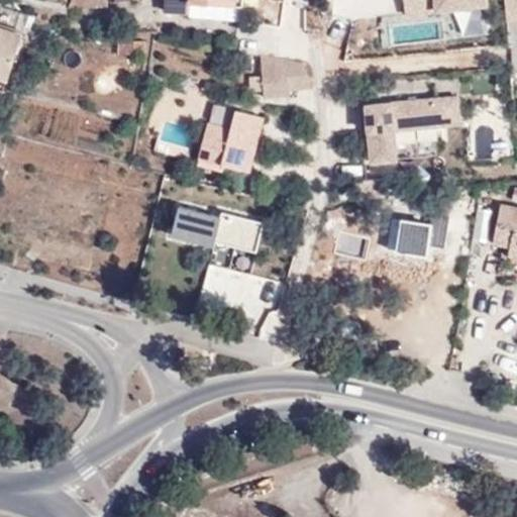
[(189,4),(188,0),(166,0),(166,11),(188,13),(189,4)]
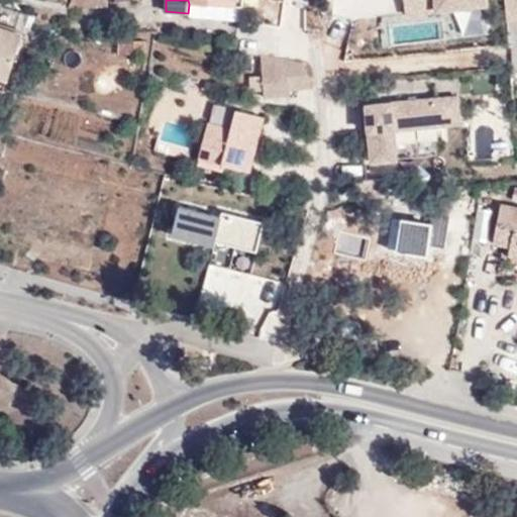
[(402,0),(403,12),(488,7),(487,0),(402,0)]
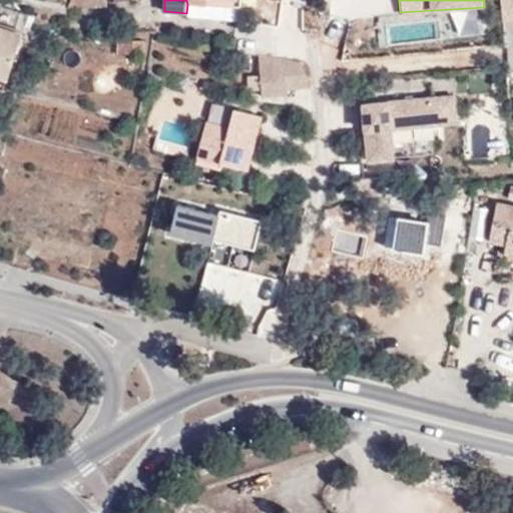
[(512,0),(501,0),(503,22),(512,21),(512,0)]
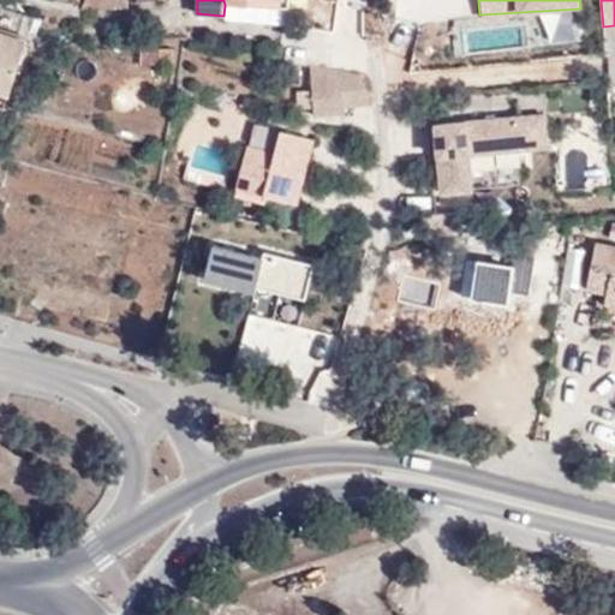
[(27,43),(9,37),(0,63),(0,83),(11,87),(27,43)]
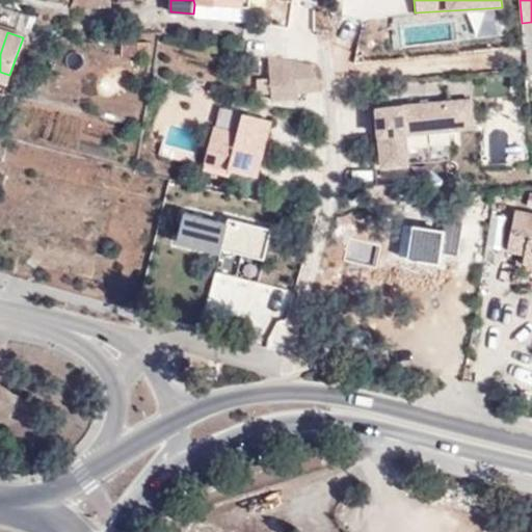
[(149,56),(149,43),(123,44),(123,55),(149,56)]
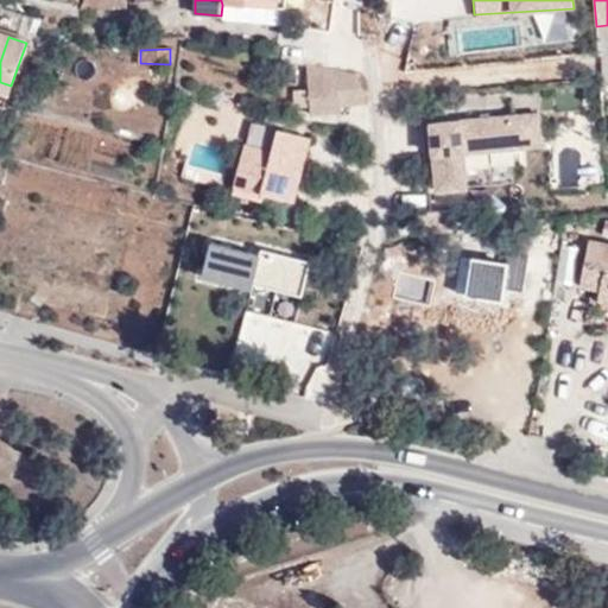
[(335,71),(321,69),(308,65),(314,113),(343,114),(342,108),(367,102),(360,75),(335,71)]
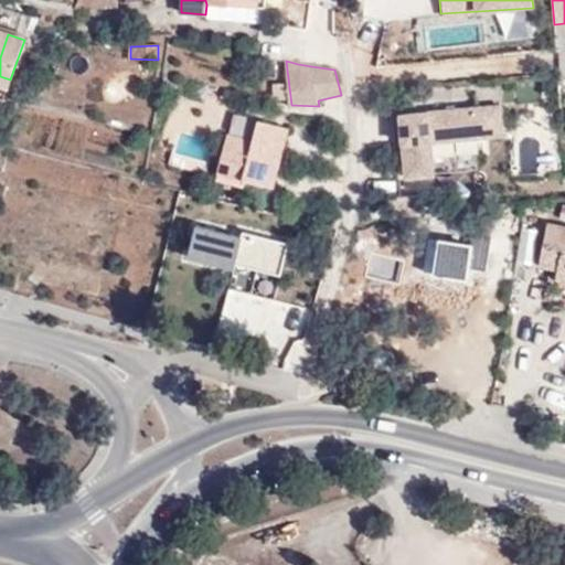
[(0,76),(0,84),(8,87),(10,80),(0,76)]
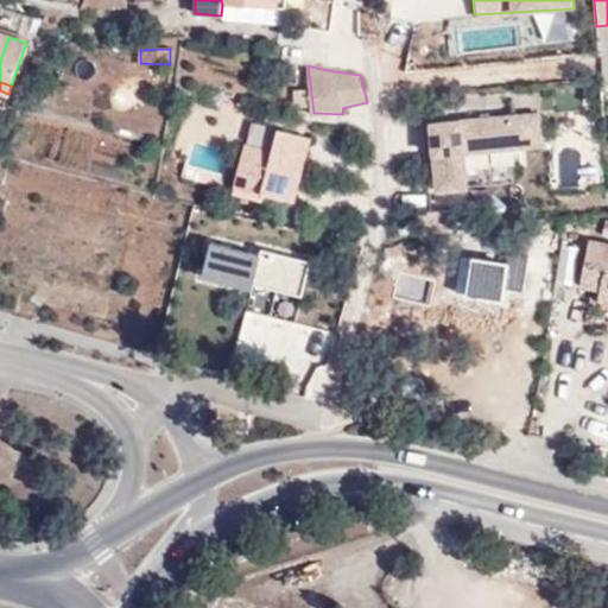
[(252,126),(247,144),(272,150),(276,132),(252,126)]
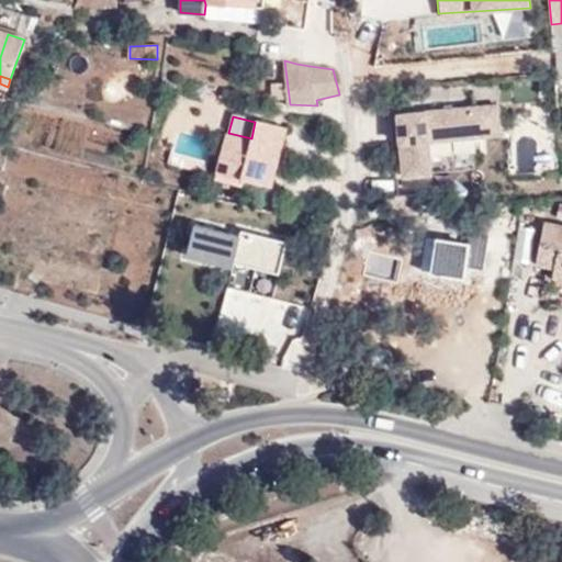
[(416,132),(415,116),(383,120),(384,136),(416,132)]
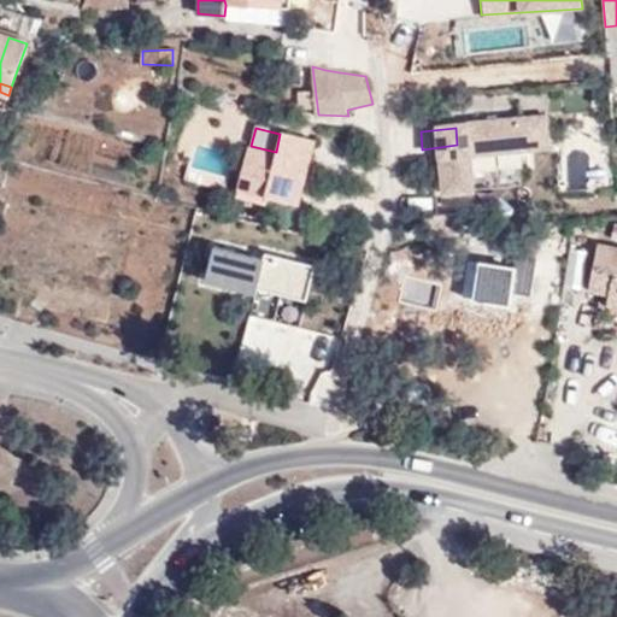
[(276,152),(251,146),(248,145),(239,188),(265,194),(264,197),(299,204),(313,140),(280,131),(280,134),(276,152)]
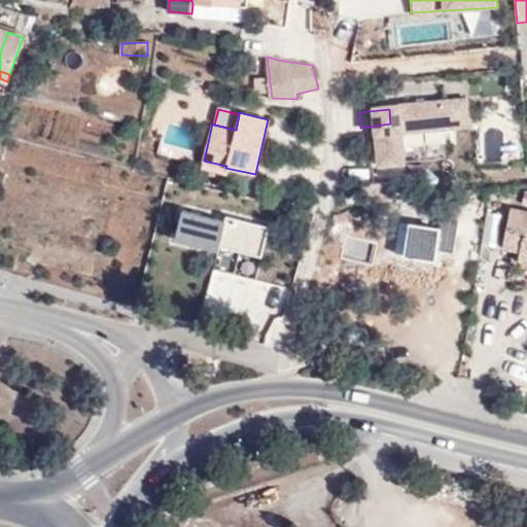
[(418,204),(388,205),(387,238),(456,240),(459,206),(418,204)]
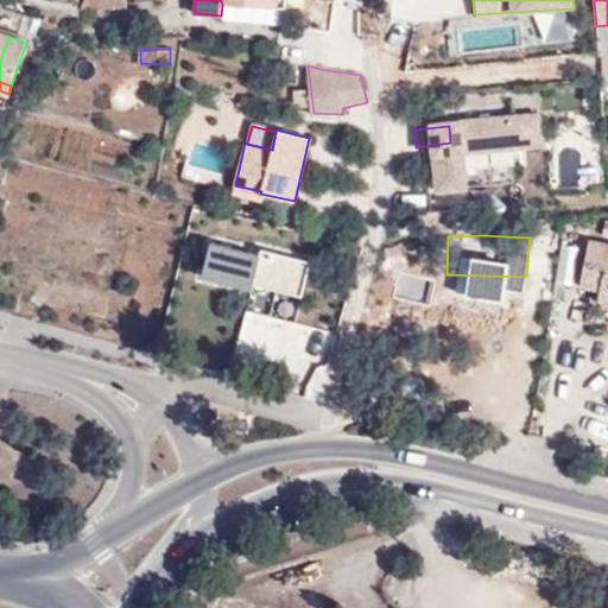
[(607,246),(589,242),(582,286),(599,290),(597,302),(607,303),(607,246)]
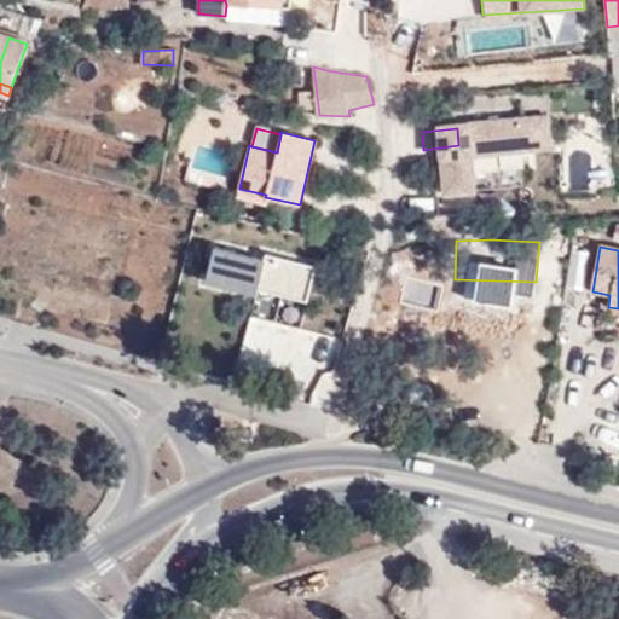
[(319,265),(272,254),(270,271),(314,283),(319,265)]
